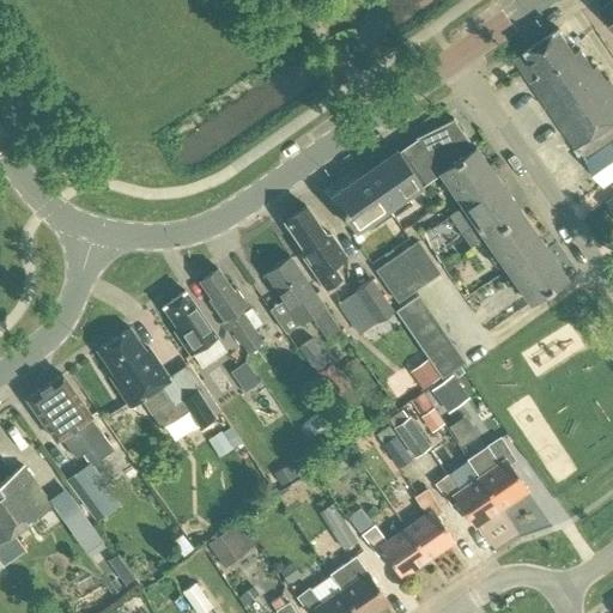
[(612,0),(600,10),(612,28),(612,0)]
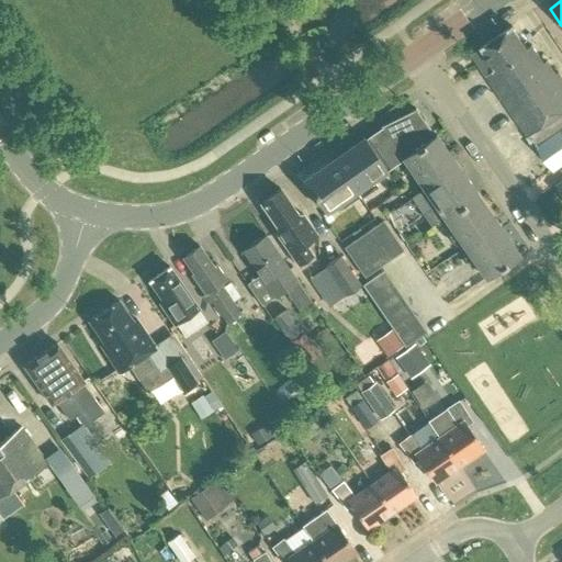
[(472,55),(528,136),(551,169),(561,160),(561,75),(560,72),(558,75),(549,62),(546,64),(534,46),(528,49),(513,26),(472,55)]
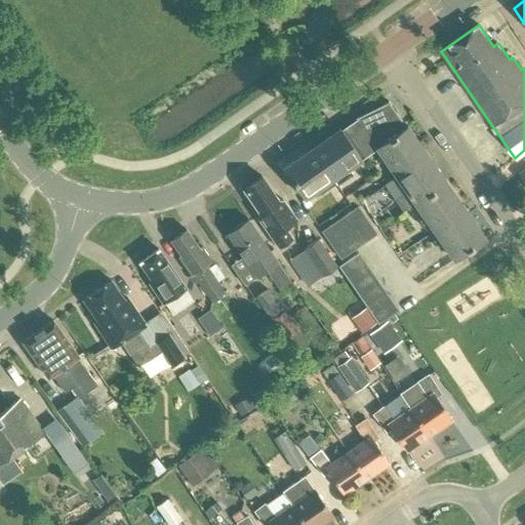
[(337,128),(283,167),(305,198),(375,149),(395,176),(384,185),(402,211),(413,203),(453,260),(484,239),(406,126),(405,127),(389,104),(388,102),(355,117),(356,119),(341,129),(339,127),(337,128)]
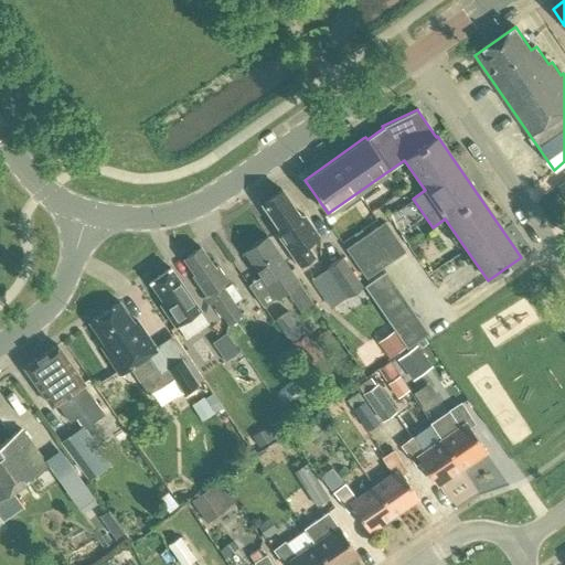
[(279,227),(278,233),(300,266),(316,256),(308,245),(320,236),(306,215),(300,214),(283,189),(262,203),(267,211),(279,227)]
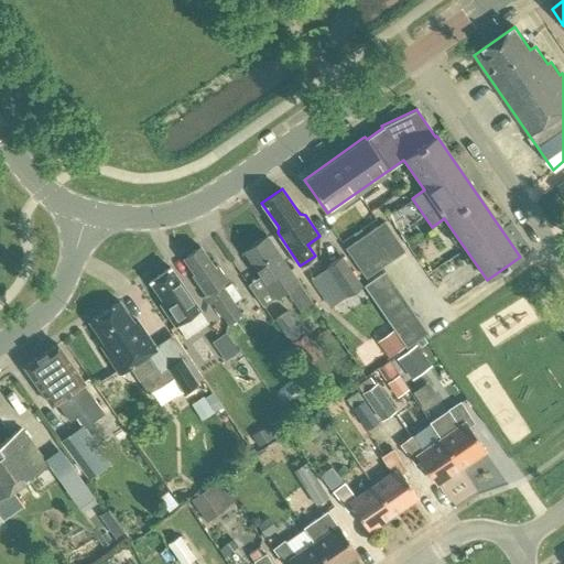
[(345,249),(366,278),(404,252),(384,221),(345,249)]
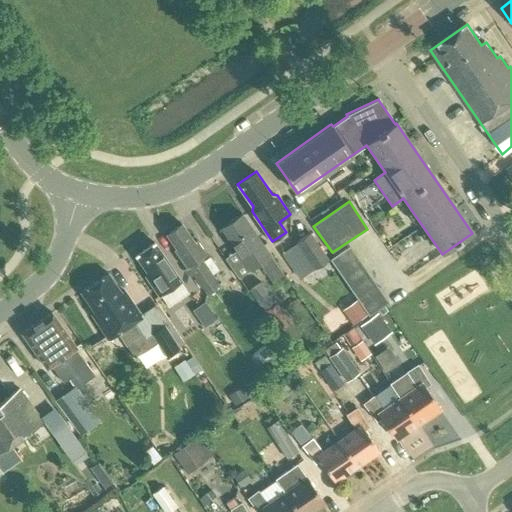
[(221,229),(250,270),(259,264),(272,282),(284,274),(242,214),(221,229)]
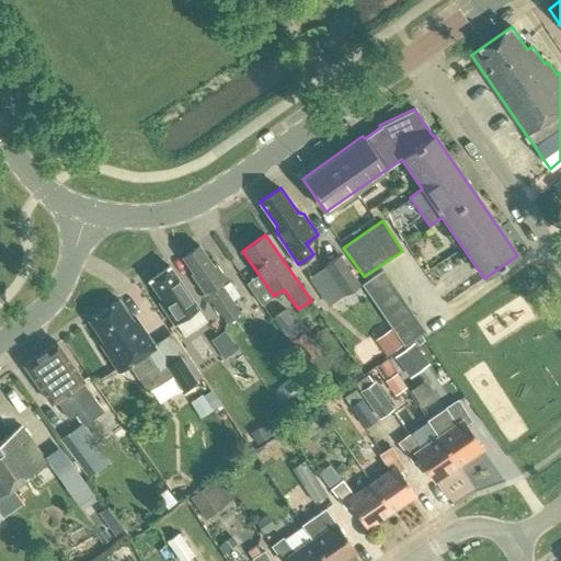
[(209,301),(220,317),(235,307),(219,285),(226,281),(214,264),(210,266),(196,247),(181,258),(191,273),(189,274),(204,295),(203,296),(207,302),(209,301)]
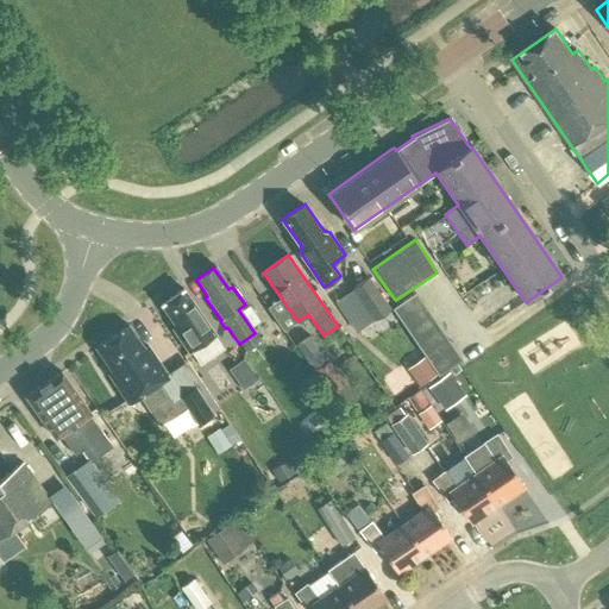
[(352,289),(374,320),(390,309),(368,278),(352,289)]
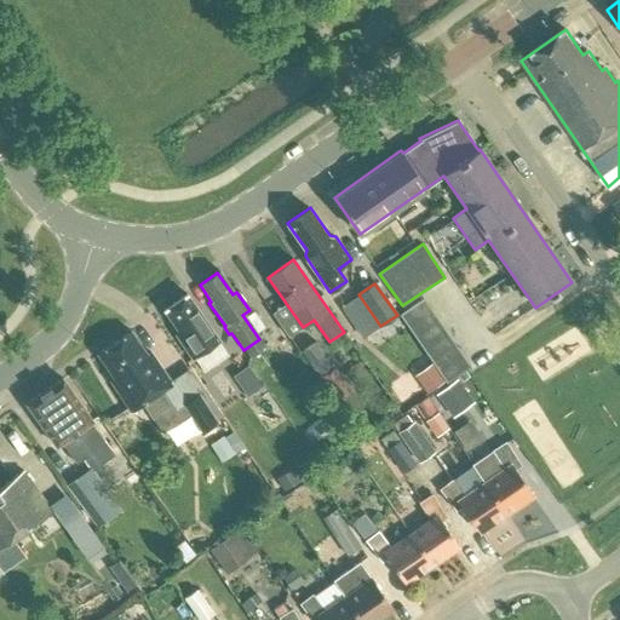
[(176,337),(191,361),(218,343),(185,296),(162,311),(178,334),(176,337)]
